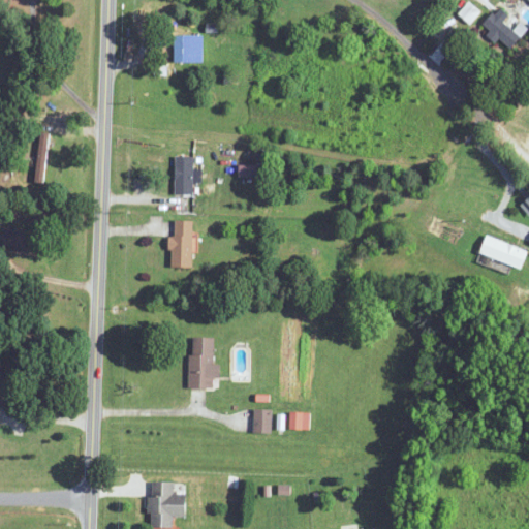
[(505,20),(509,16),(500,6),(483,25),(509,51),(522,37),(505,20)]
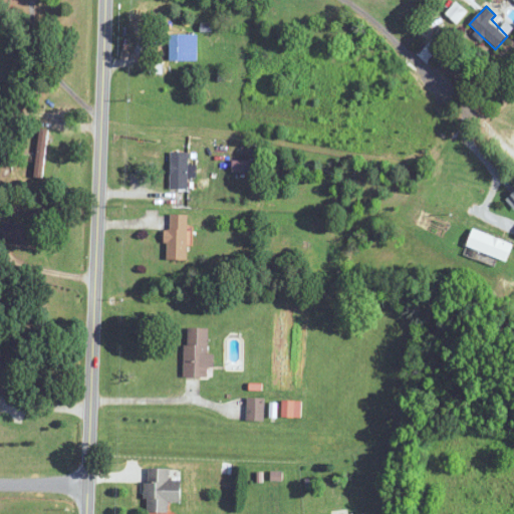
[(199,60),(199,33),(170,33),(170,60),(199,60)]
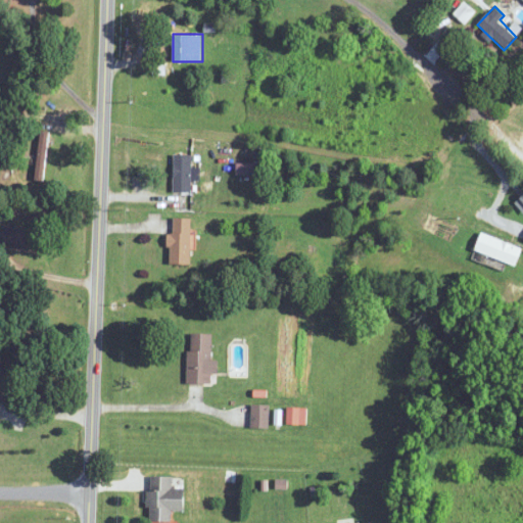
[(38,179),(46,179),(46,133),(38,133),(38,179)]
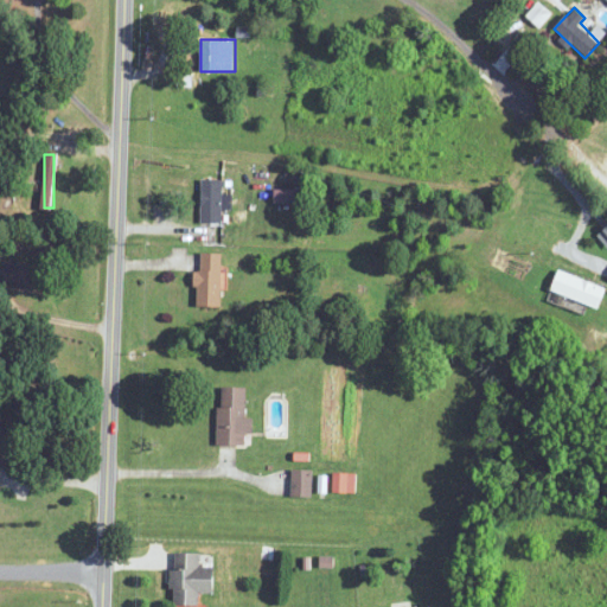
[(223,179),(200,179),(200,223),(223,223),(223,179)]
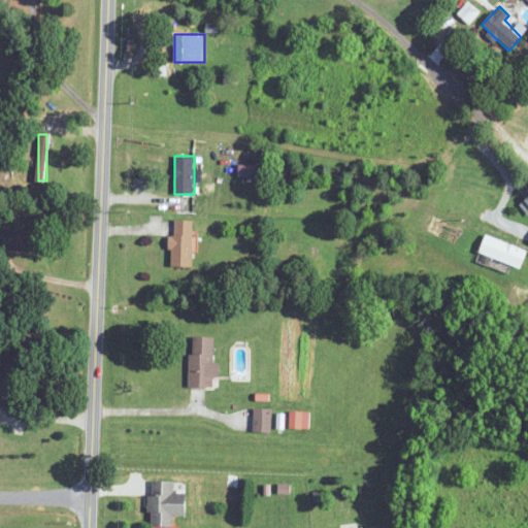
[(194,220),(171,220),(171,267),(194,267),(194,220)]
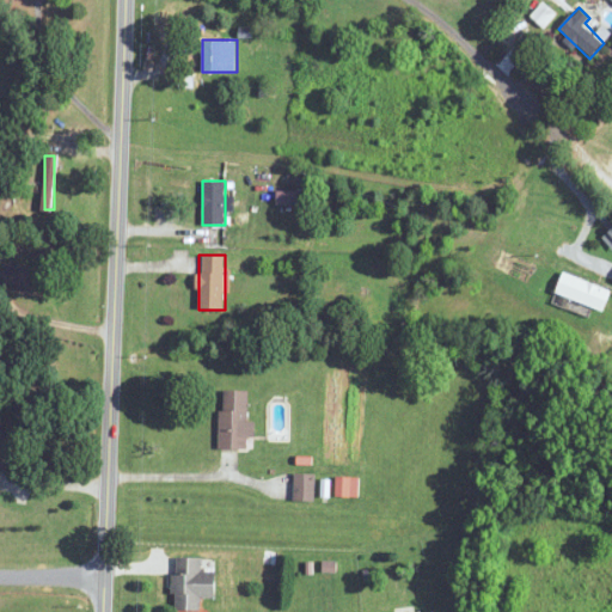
[(48,289),(48,267),(7,267),(7,283),(17,283),(17,289),(48,289)]
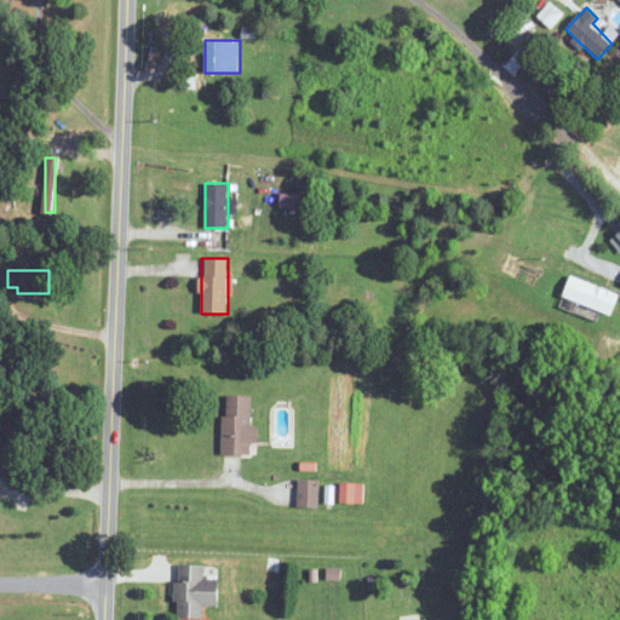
[(619,291),(569,277),(563,299),(614,313),(619,291)]
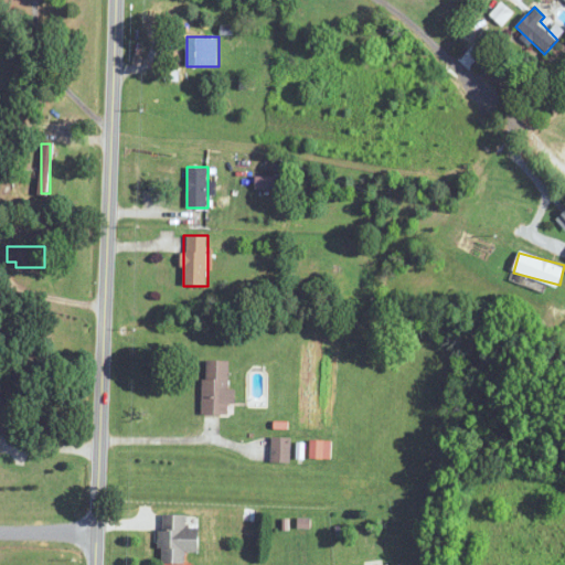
[(234,388),(228,388),(230,361),(204,360),(202,414),(228,415),(230,403),(234,404),(234,388)]
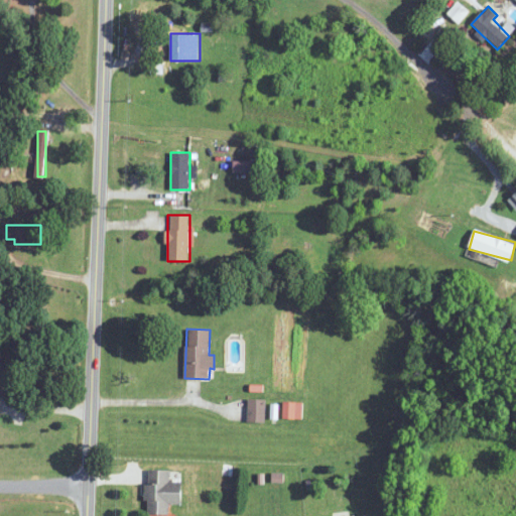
[(264,400),(248,400),(248,421),(264,421),(264,400)]
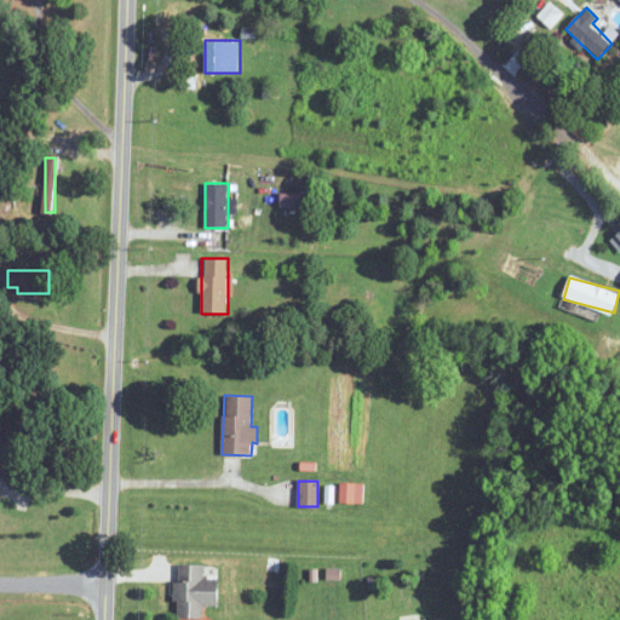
[(354,503),(355,484),(343,483),(340,501),(354,503)]
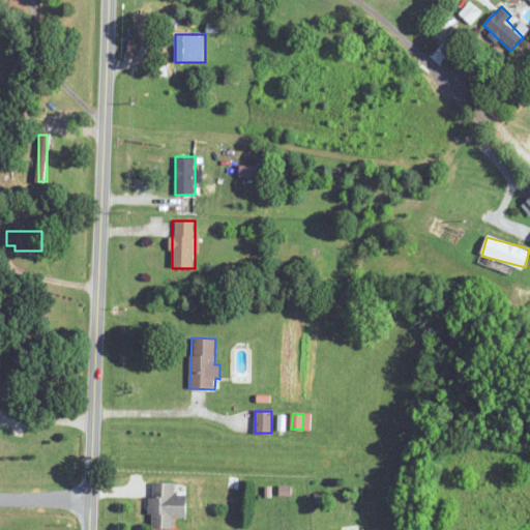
[(175,483),(150,482),(150,529),(174,529),(174,518),(187,518),(188,495),(175,495),(175,483)]
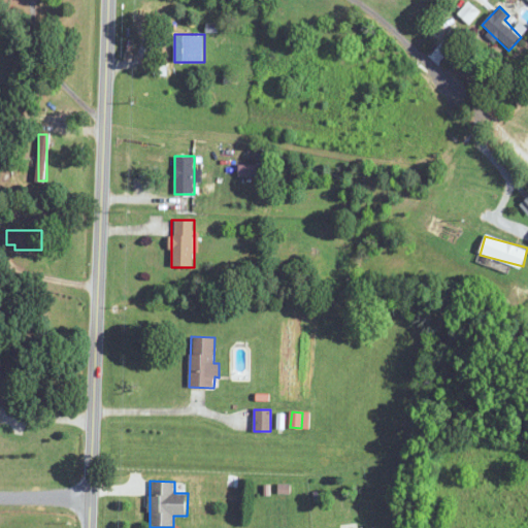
All buildings are outlined.
